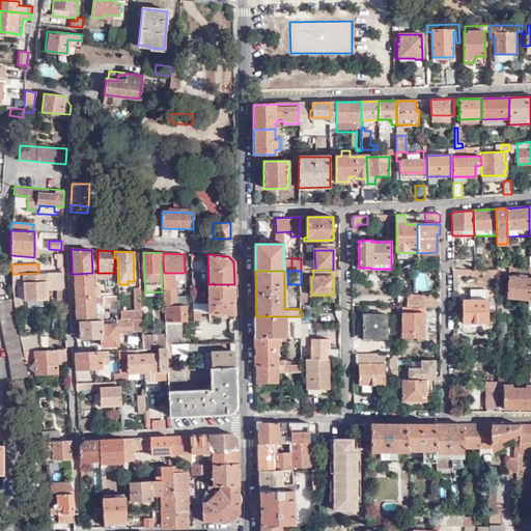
[(46,283),(62,282),(62,272),(57,273),(38,273),(12,274),(11,292),(14,299),(15,308),(20,307),(17,284),(23,284),(23,299),(47,299),(47,287),(46,283)]
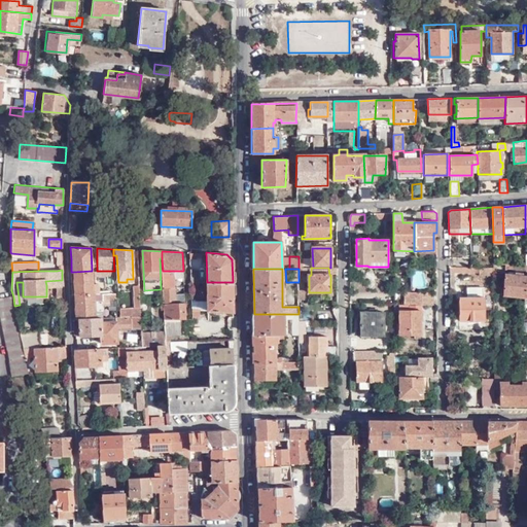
[(74,294),(92,293),(92,275),(92,271),(73,272),(73,283),(74,294)]
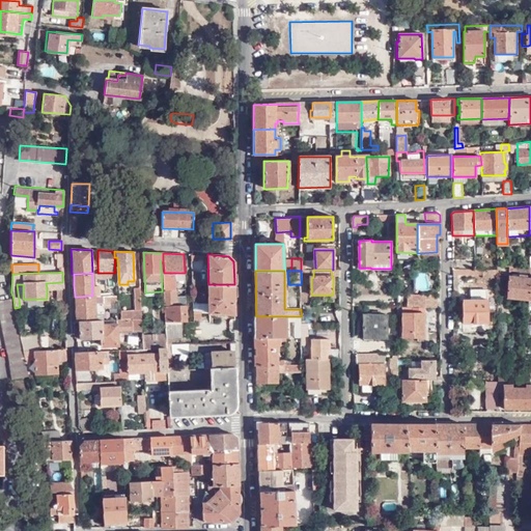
[(164,273),(164,290),(176,290),(175,280),(186,280),(185,273),(164,273)]
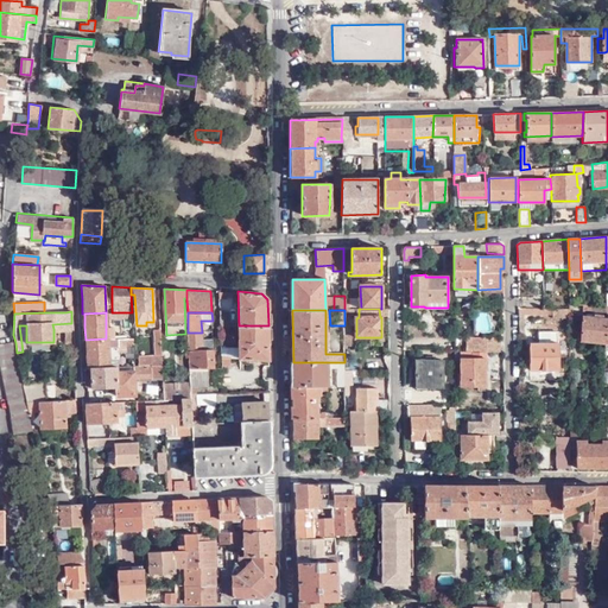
[(606,343),(607,318),(583,315),(580,340),(606,343)]
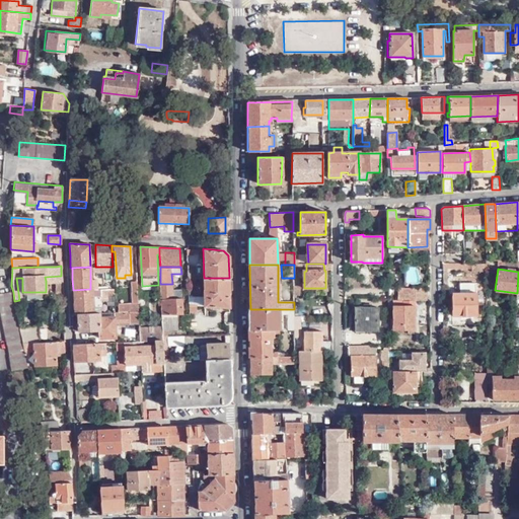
[(205,306),(229,307),(229,278),(204,278),(205,306)]
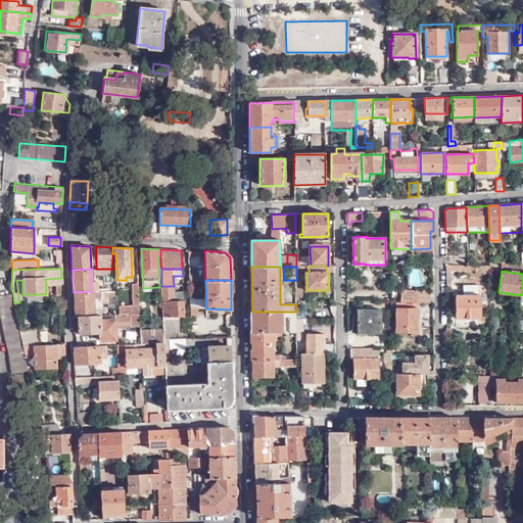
[(63,303),(62,283),(54,283),(55,300),(58,300),(58,303),(63,303)]
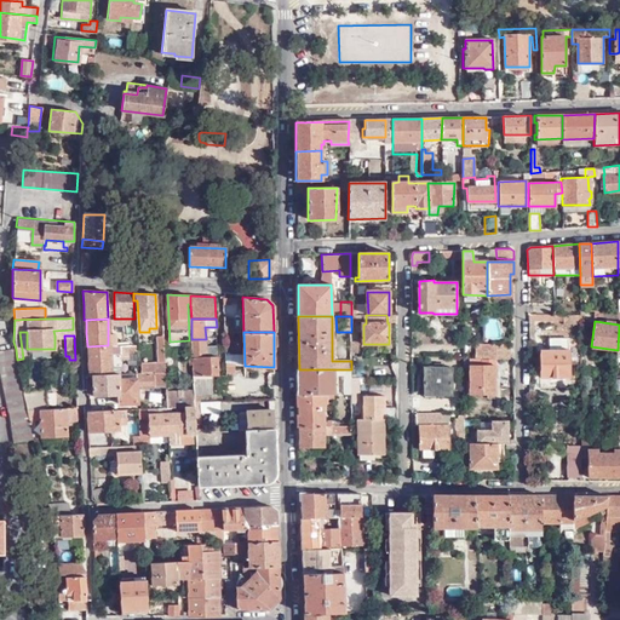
[(166,373),(164,338),(156,338),(156,363),(136,363),(137,373),(166,373)]
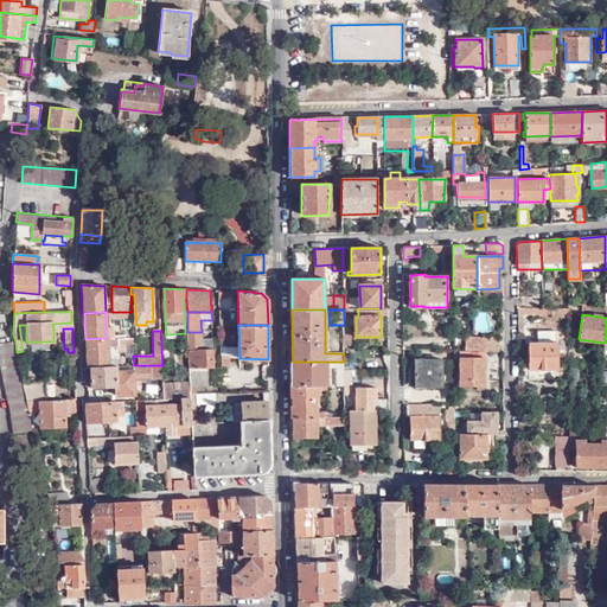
[(187,332),(189,351),(213,350),(213,338),(202,338),(202,332),(187,332)]
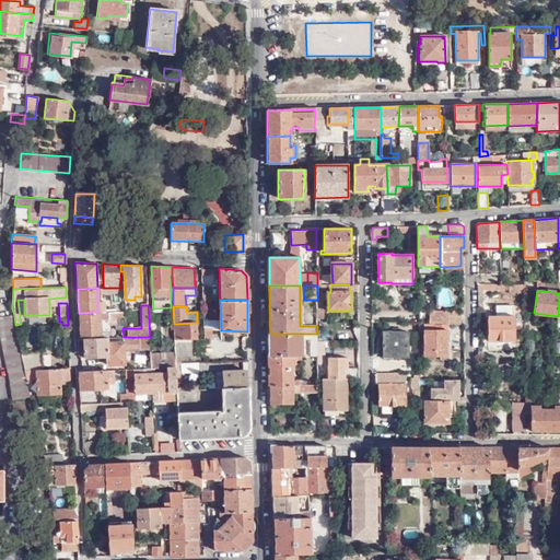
[(524,317),(524,308),(504,308),(504,312),(504,317),(514,317),(524,317)]
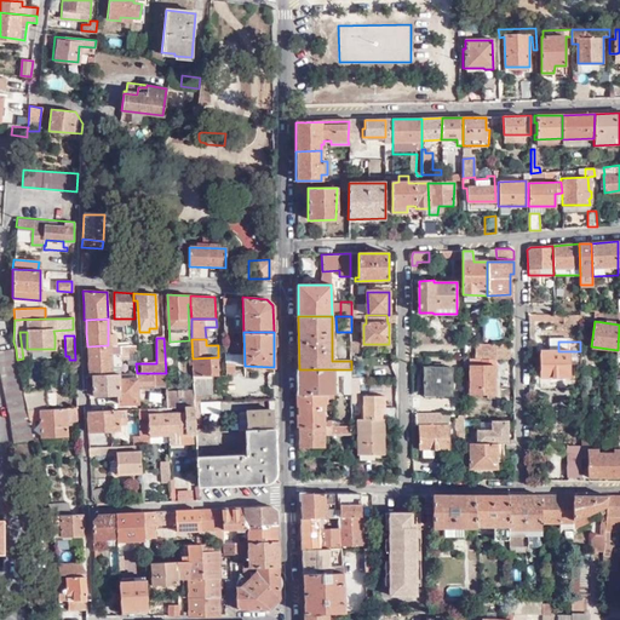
[(87,367),(87,375),(93,374),(112,374),(110,366),(120,366),(120,345),(108,345),(87,346),(87,352),(87,367)]
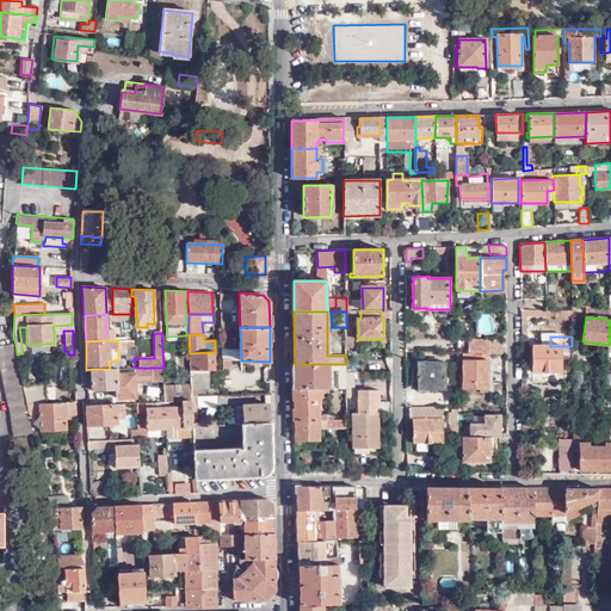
[(488,355),(505,355),(505,340),(481,340),(481,355),(488,355)]
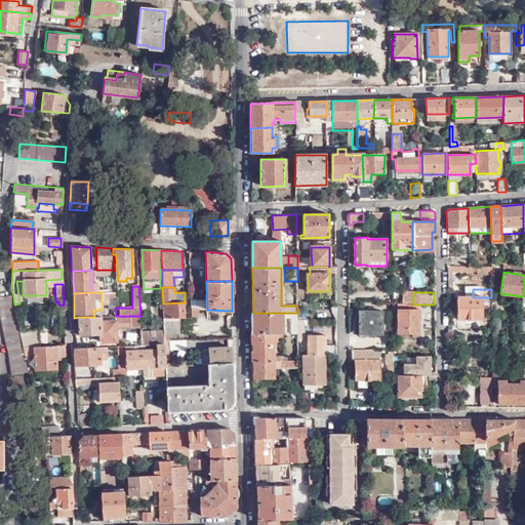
[(482,320),(482,297),(473,297),(473,292),(468,293),(468,297),(456,297),(457,320),(482,320)]
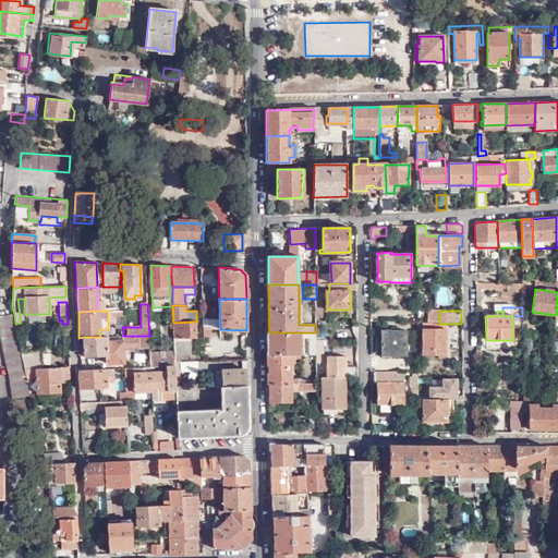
[(22,355),(15,324),(14,314),(0,316),(0,329),(13,397),(29,395),(24,368),(22,355)]
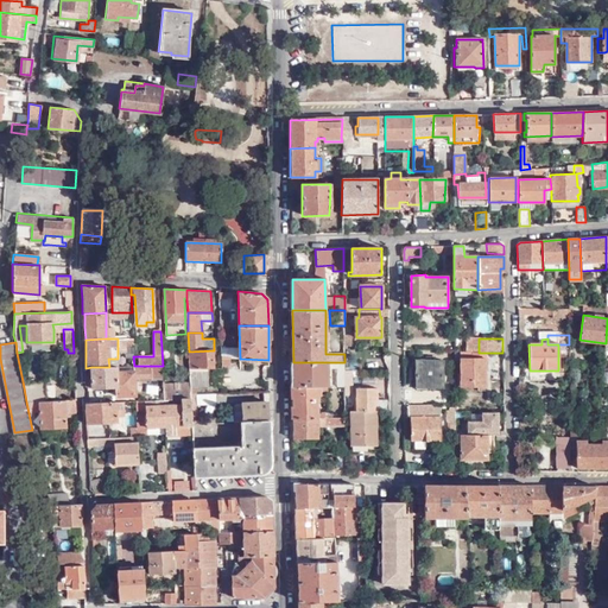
[(190,369),(208,368),(214,368),(214,350),(189,352),(190,369)]
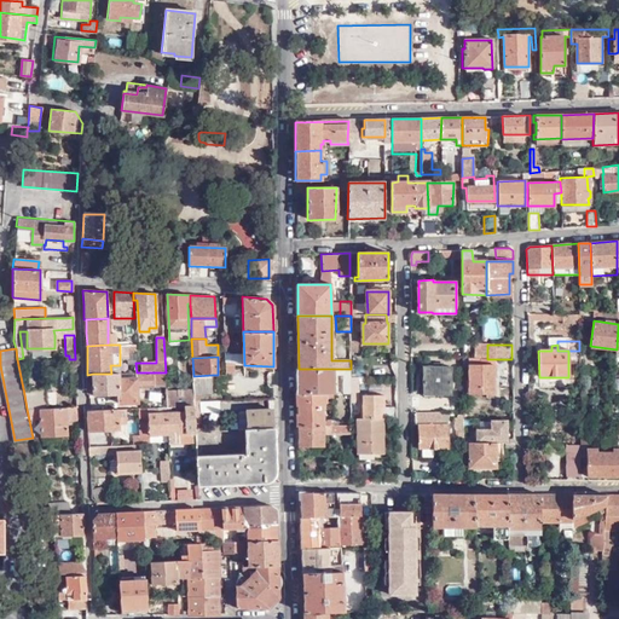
[(495,359),(487,359),(487,365),(469,365),(469,392),(495,392),(495,359)]
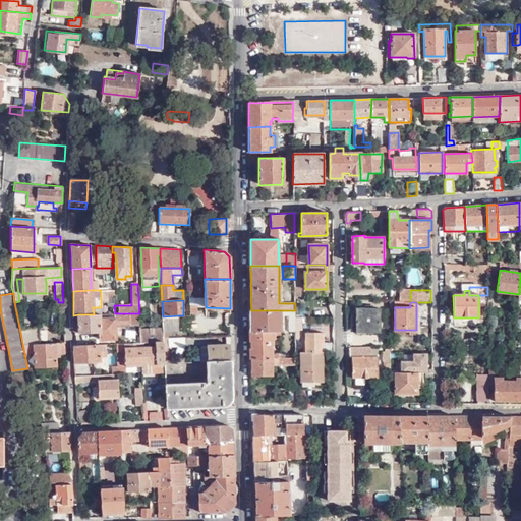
[(358,309),(357,333),(381,336),(382,312),(373,311),(374,308),(367,307),(366,310),(358,309)]
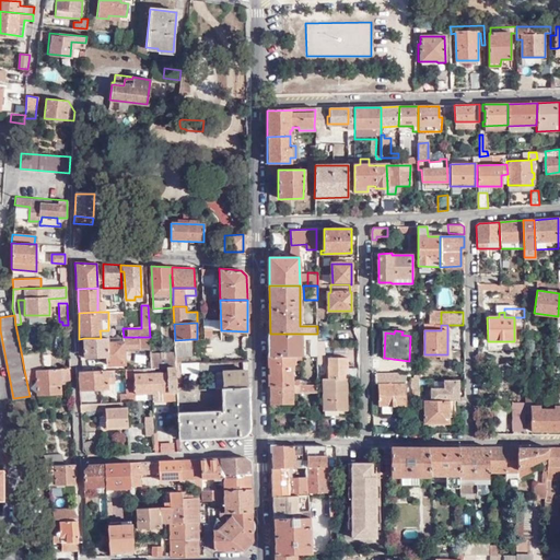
[(317,356),(317,342),(317,334),(270,334),(270,356),(301,356),(301,350),(303,350),(303,339),(312,339),(312,356),(317,356)]
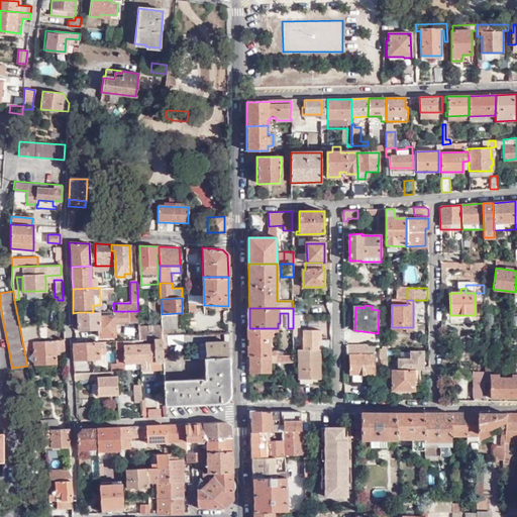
[(114,324),(138,323),(138,312),(112,312),(112,316),(98,316),(98,312),(93,312),(78,312),(78,318),(73,318),(73,329),(99,329),(99,336),(114,336),(114,324)]
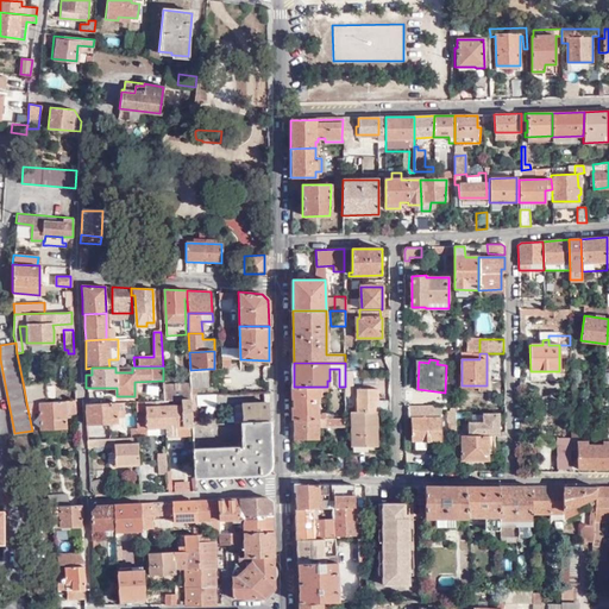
[(190,370),(192,389),(209,389),(208,369),(190,370)]
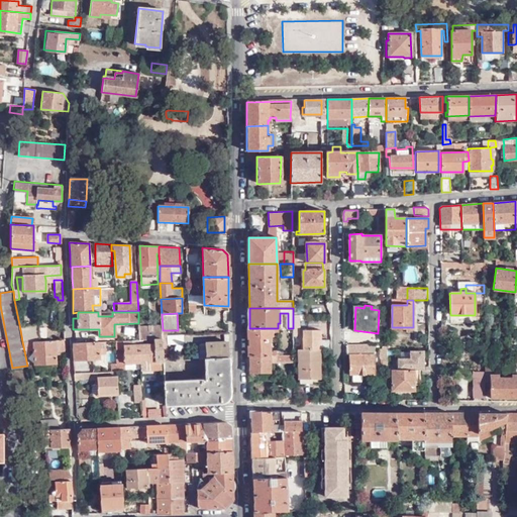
[(138,326),(138,335),(139,340),(154,340),(163,340),(163,336),(163,330),(162,325),(138,326)]
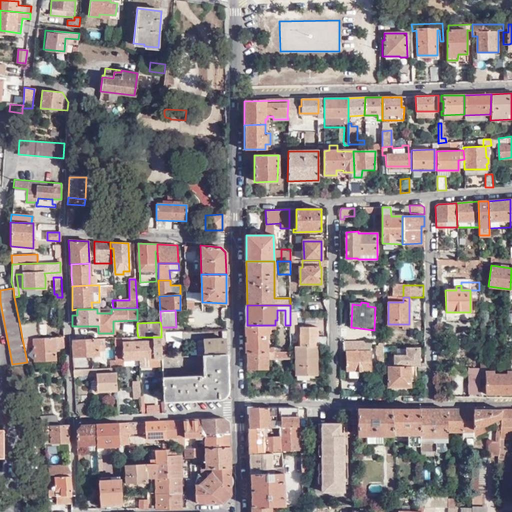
[(276,325),(275,325),(247,325),(248,352),(268,352),(268,334),(270,333),(270,329),(276,329),(276,325)]
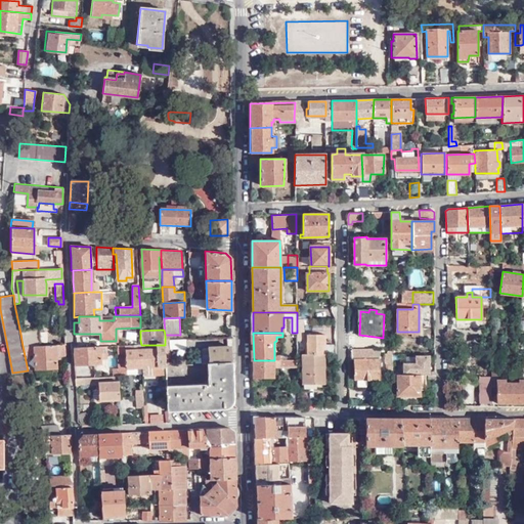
[(326,346),(326,333),(316,333),(316,335),(307,335),(307,353),(304,354),(304,384),(324,384),(324,346),(326,346)]
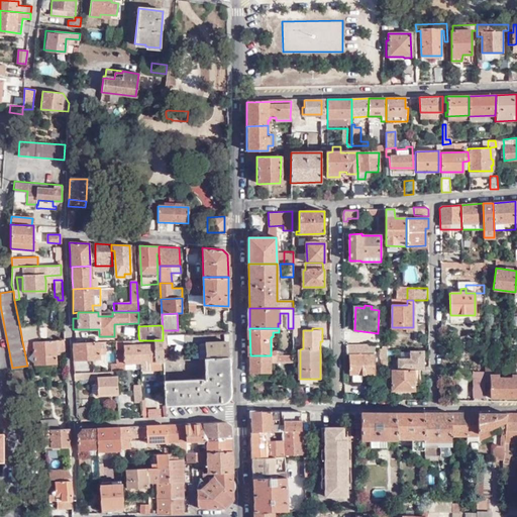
[(39,329),(20,329),(22,341),(33,341),(40,341),(39,329)]
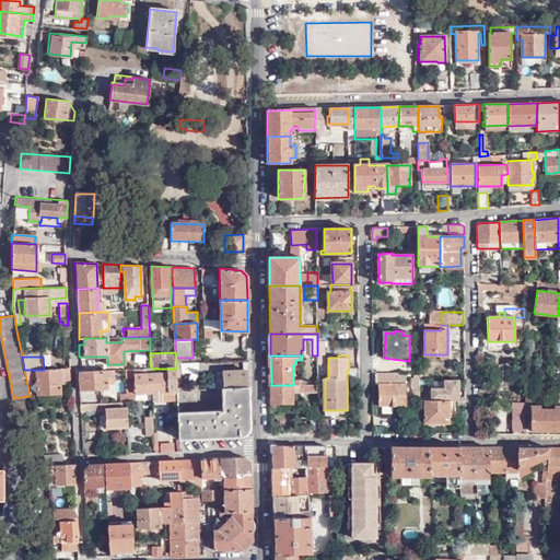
[(69,369),(44,370),(36,370),(36,394),(59,394),(59,381),(70,380),(69,369)]
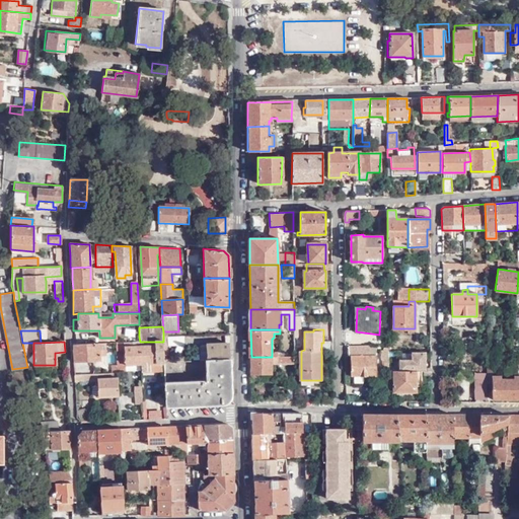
[(151,364),(164,363),(163,342),(155,342),(155,346),(140,347),(141,371),(141,372),(151,371),(151,364)]
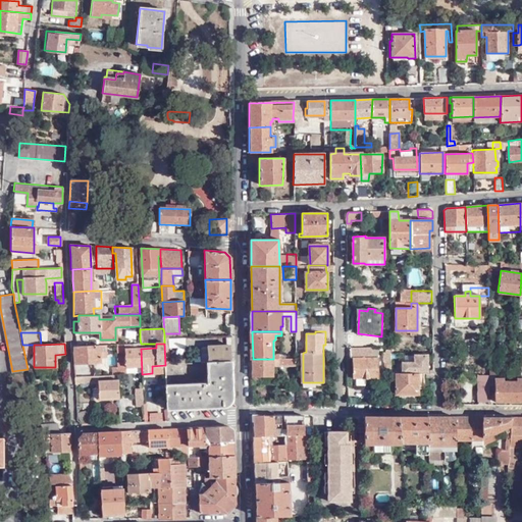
[(118,374),(142,373),(141,349),(134,349),(134,345),(117,345),(118,374)]
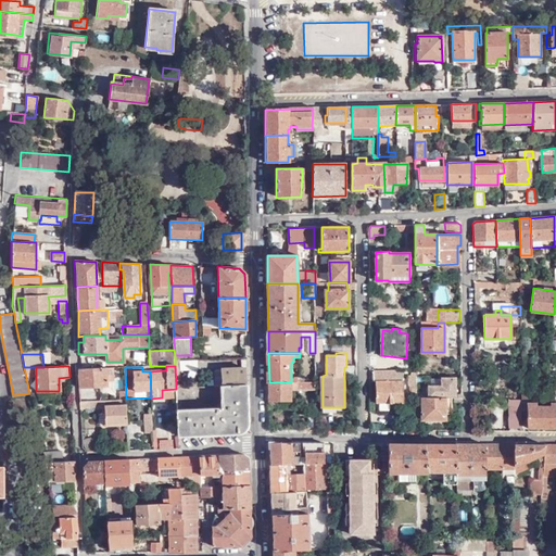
[(77,368),(78,387),(106,387),(105,368),(77,368)]
